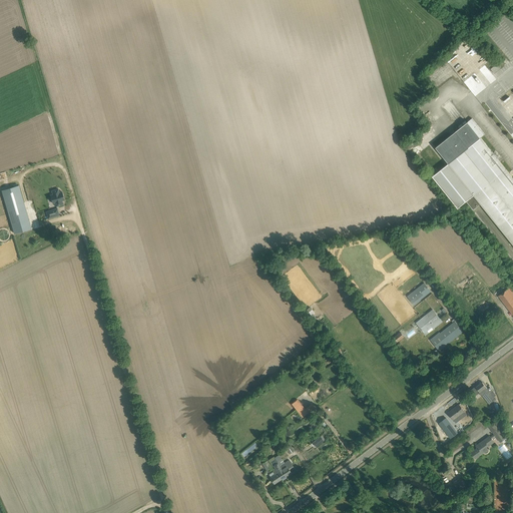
[(501,68),(497,64),(491,69),(494,73),(501,68)]
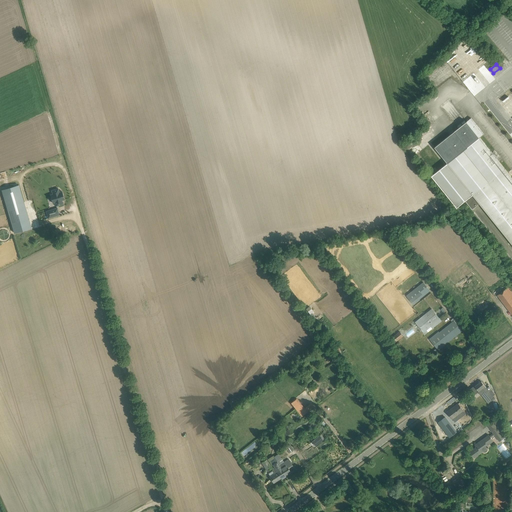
[(448,163),(432,176),(457,207),(465,200),(472,209),(480,204),(511,243),(511,177),(499,161),(502,159),(500,156),(497,158),(480,137),(484,134),(471,118),(467,121),(435,147),(448,163)]
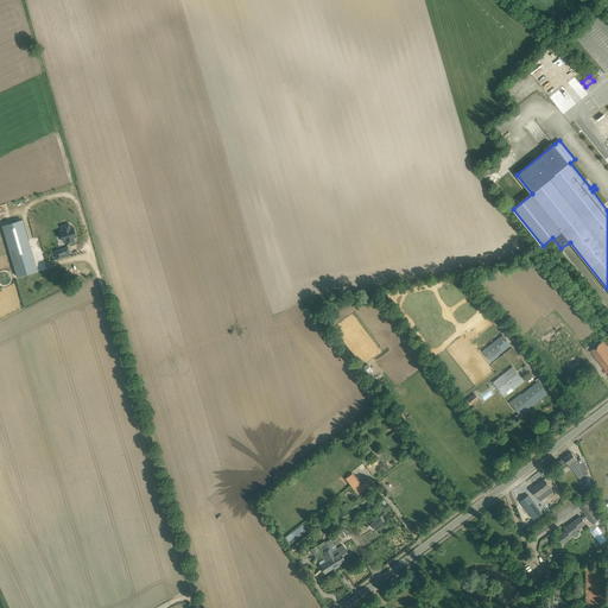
[(23,220),(2,226),(17,277),(38,271),(23,220)]
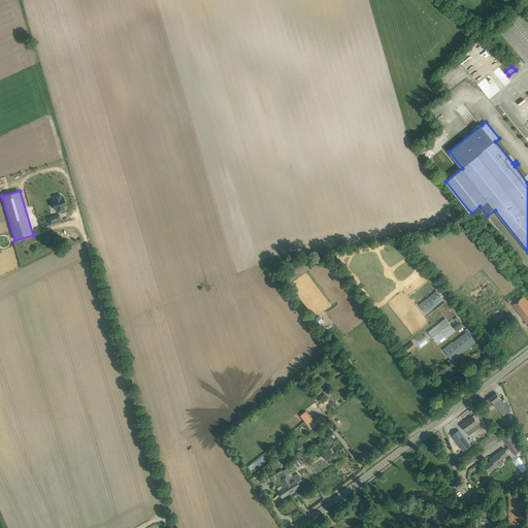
[(55,200),(53,201),(55,209),(57,208),(58,212),(65,210),(63,205),(66,205),(64,197),(61,198),(60,194),(54,196),(55,200)]
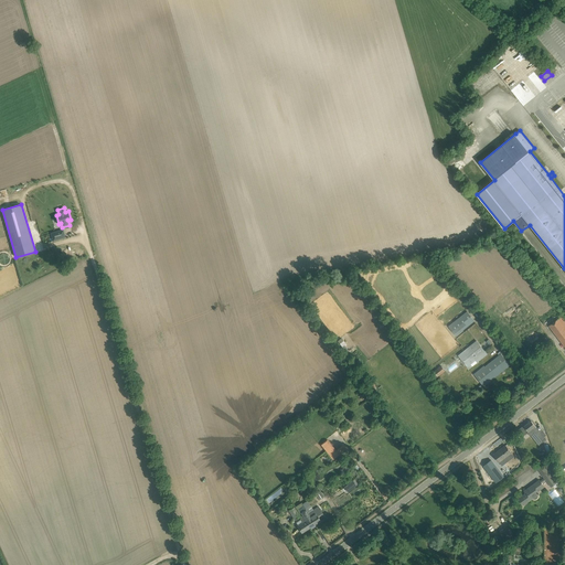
[(63,230),(55,232),(57,240),(65,237),(63,230)]
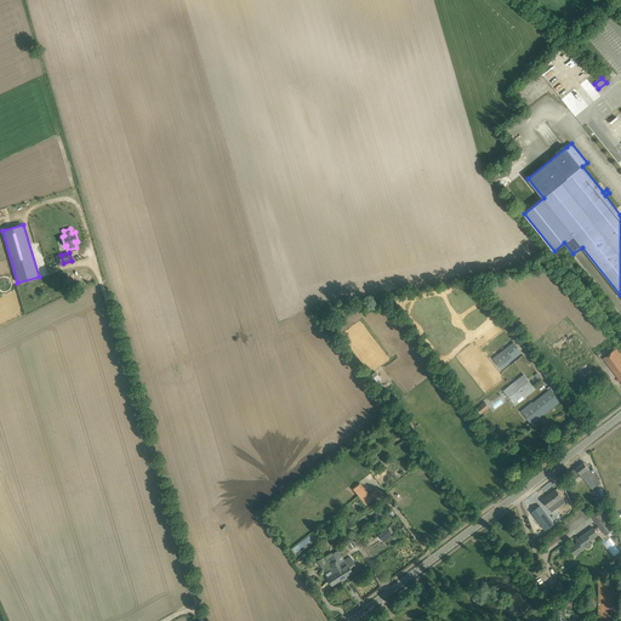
[(493,359),(501,370),(522,354),(513,343),(493,359)]
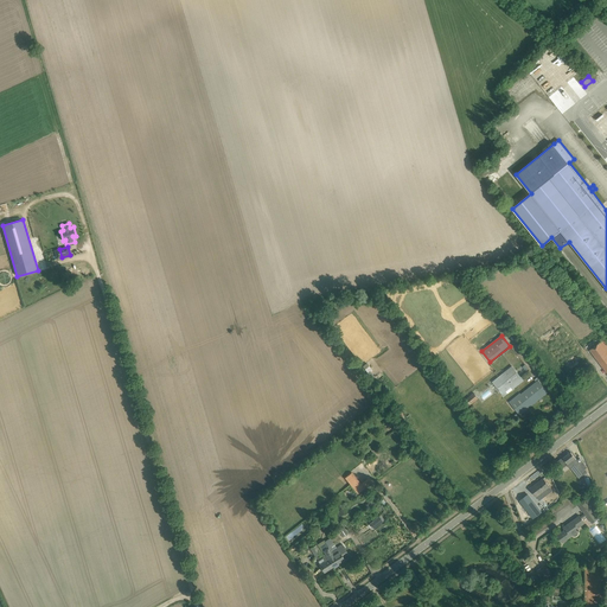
[(606,343),(604,339),(590,350),(606,371),(606,343)]
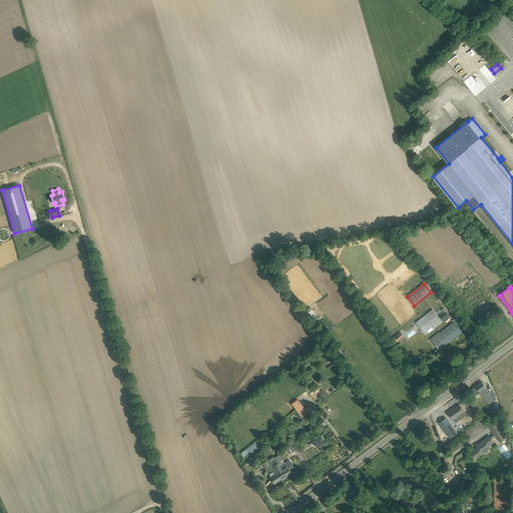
[(416,323),(426,335),(434,329),(432,327),(441,320),(433,310),(416,323)]
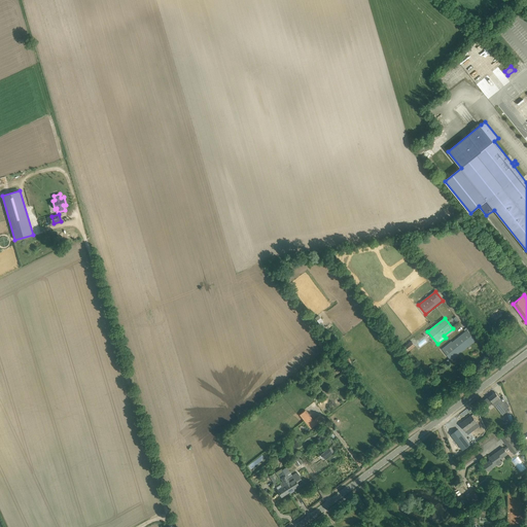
[(495,325),(490,329),(494,334),(499,329),(495,325)]
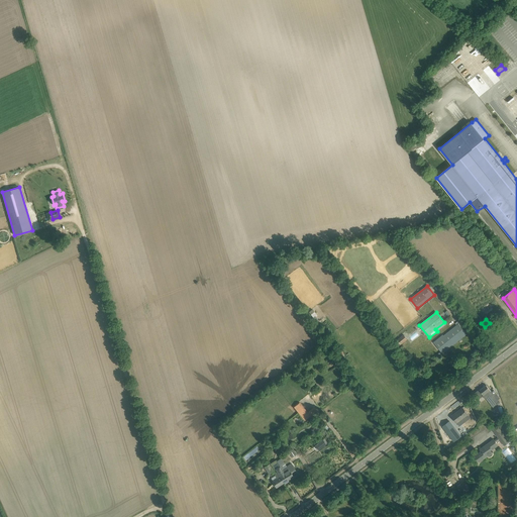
[(434,343),(442,353),(467,334),(458,323),(434,343)]
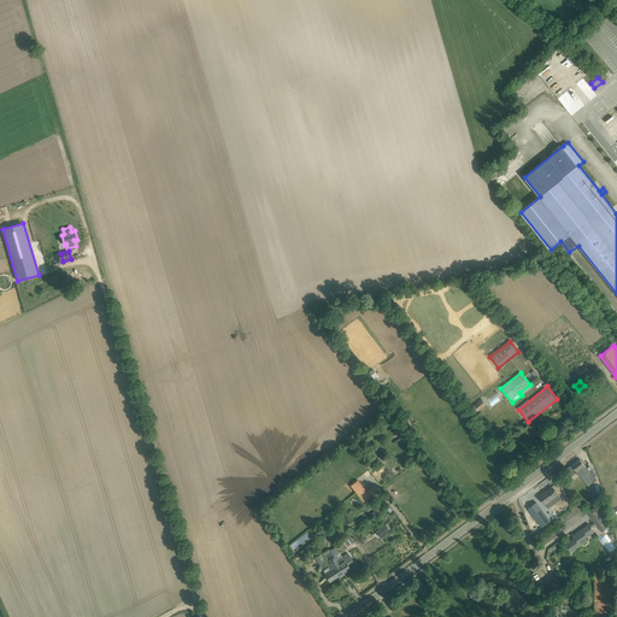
[(482,399),(471,407),(476,413),(486,405),(482,399)]
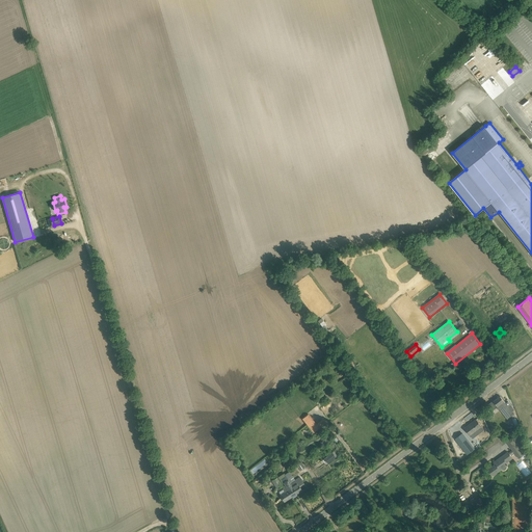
[(504,401),(504,400),(500,396),(494,401),(500,408),(503,406),(511,417),(514,414),(511,409),(512,407),(508,401),(506,403),(504,401)]
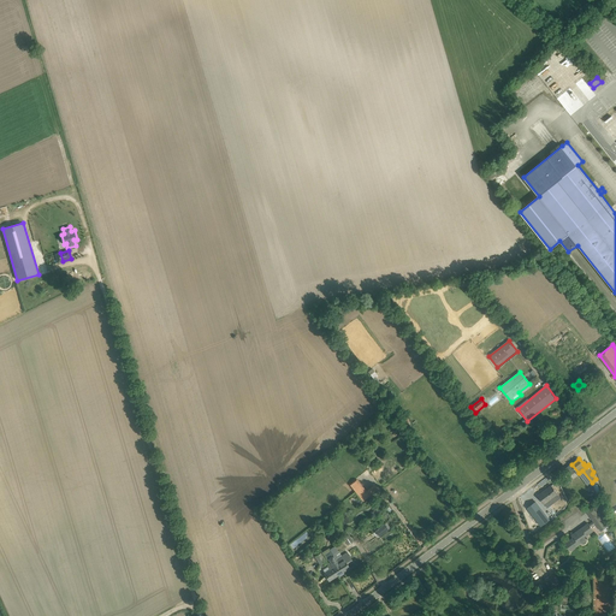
[(544,491),(538,496),(548,508),(551,504),(549,501),(557,493),(551,485),(546,490),(545,491),(544,491)]
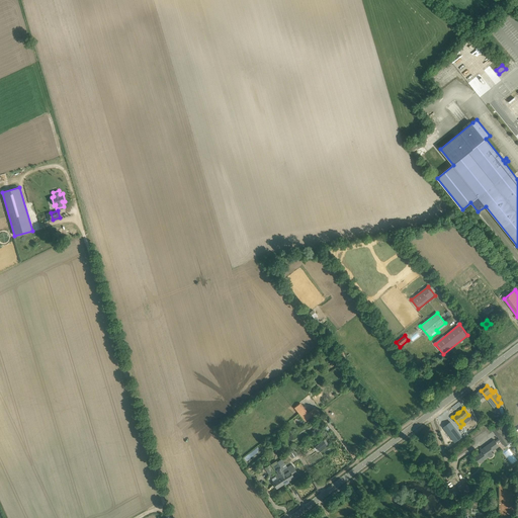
[(298,412),(305,420),(310,417),(304,409),(298,412)]
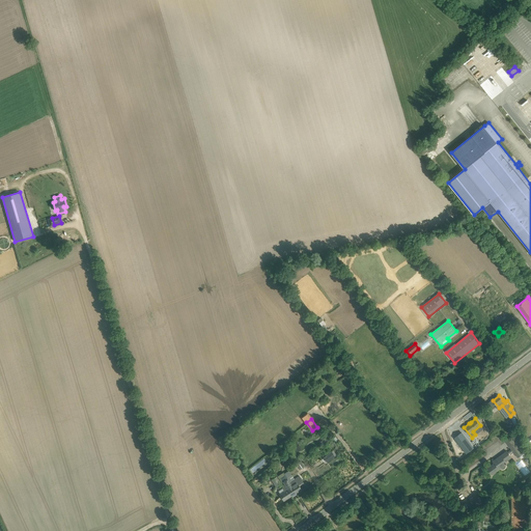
[(462,432),(454,438),(467,453),(473,448),(462,432)]
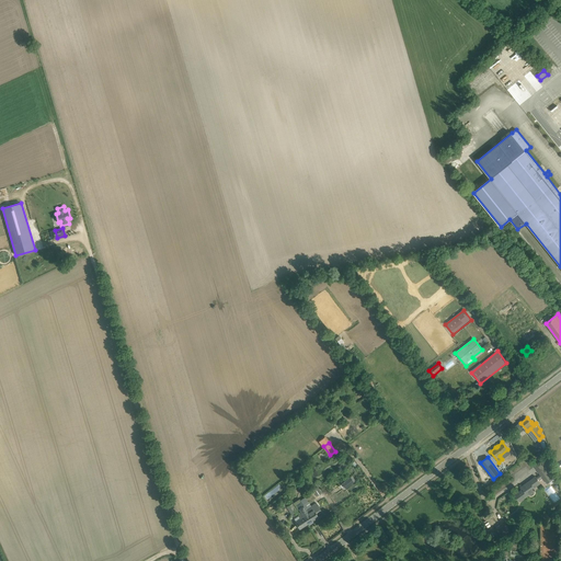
[(542,477),(547,484),(553,480),(540,462),(535,467),(540,474),(542,477)]
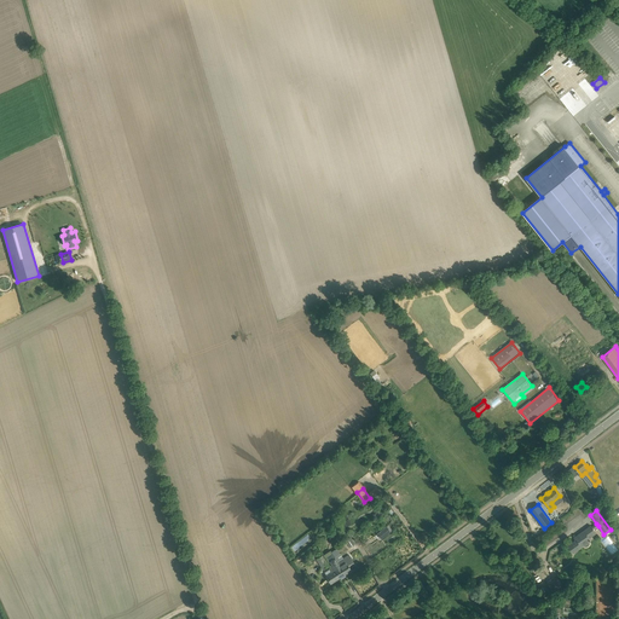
[(591,526),(591,525),(574,538),(576,539),(567,545),(573,554),(593,541),(590,538),(597,533),(594,530),(599,526),(596,524),(591,526)]
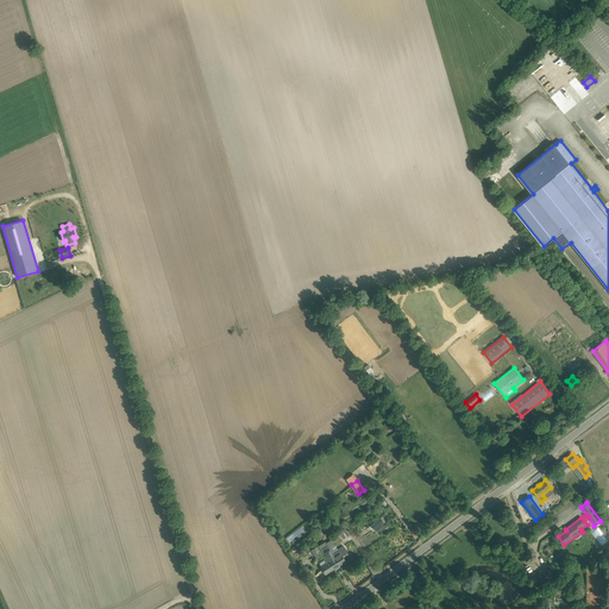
[(371,525),(375,531),(384,522),(380,518),(371,525)]
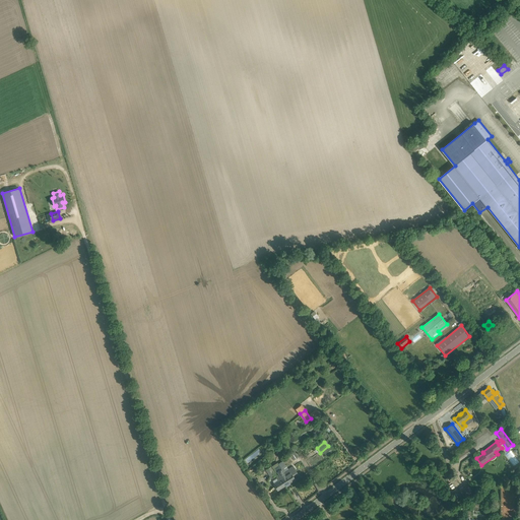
[(506,453),(510,462),(515,459),(512,451),(506,453)]
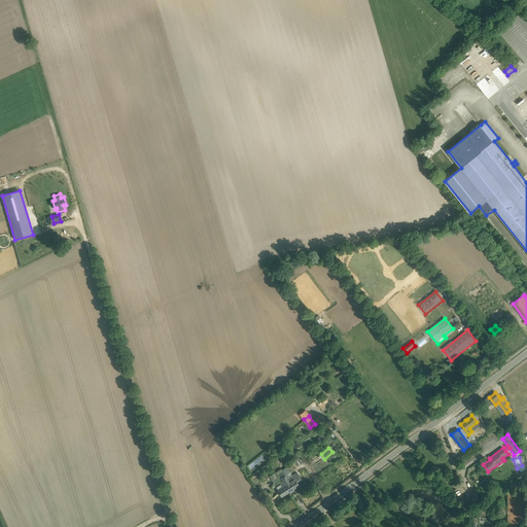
[(281,468),(275,472),(279,480),(281,479),(282,481),(283,481),(285,485),(289,492),(290,493),(295,490),(294,489),(287,479),(285,475),(282,470),(281,468)]
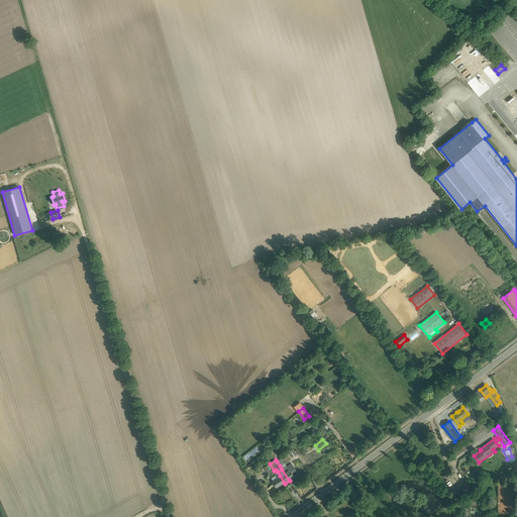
[(270,463),(264,467),(270,476),(275,473),(270,463)]
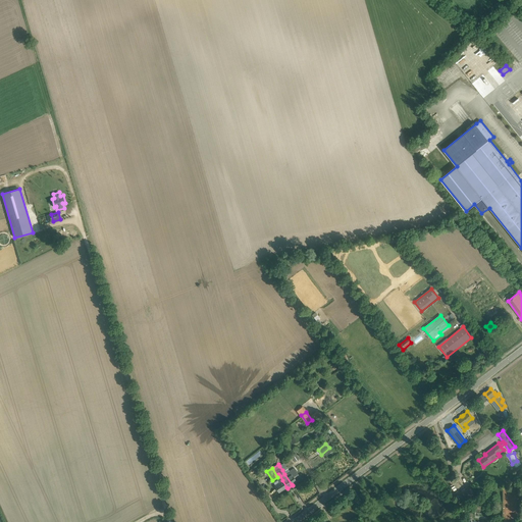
[(284,474),(292,484),(297,481),(295,477),(299,475),(294,468),(290,471),(284,474)]
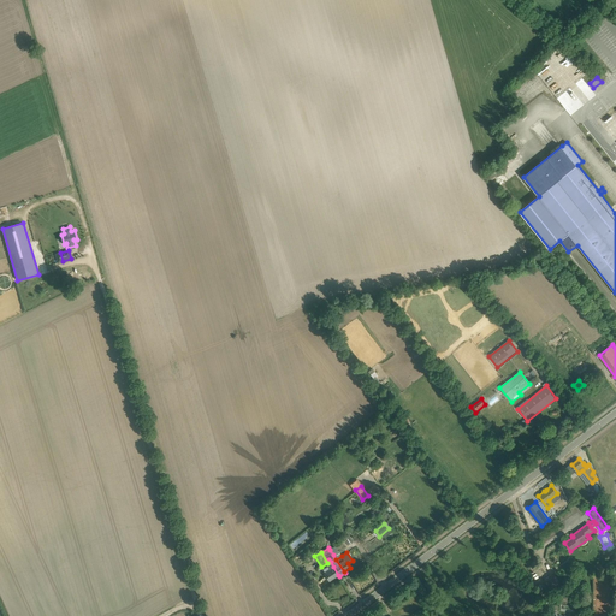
[(330,569),(324,573),(330,581),(338,575),(333,567),(331,563),(327,566),(330,569)]
